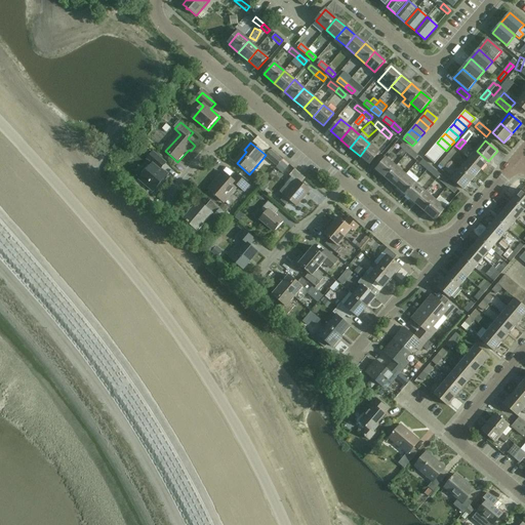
[(434,146),(433,148),(442,155),(443,154),(446,151),(437,143),(434,146)]
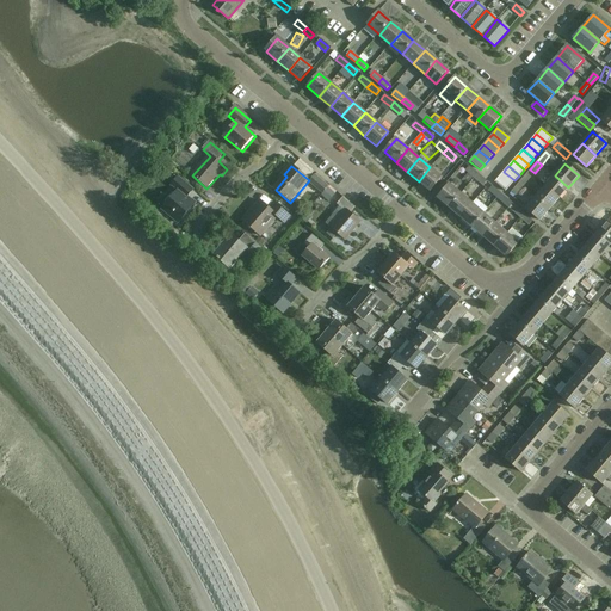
[(430,167),(419,181),(431,191),(442,178),(430,167)]
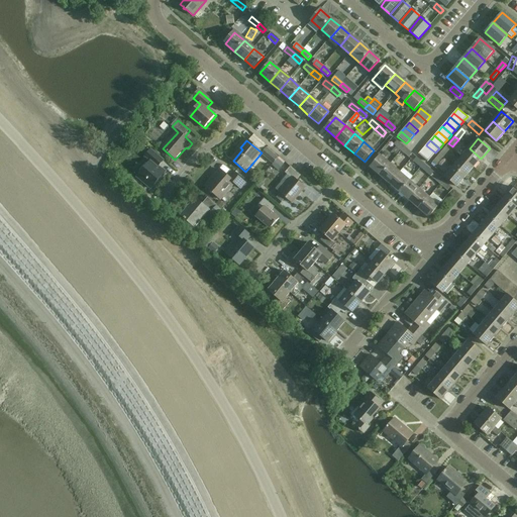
[(401,151),(404,147),(397,141),(394,145),(401,151)]
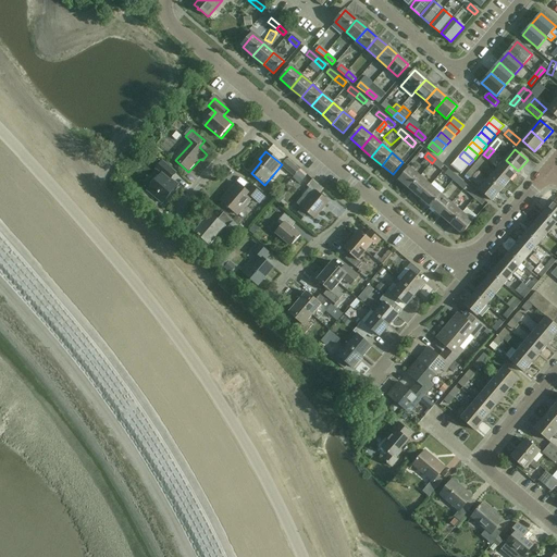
[(469,164),(459,157),(456,160),(455,161),(465,170),(466,169),(469,164)]
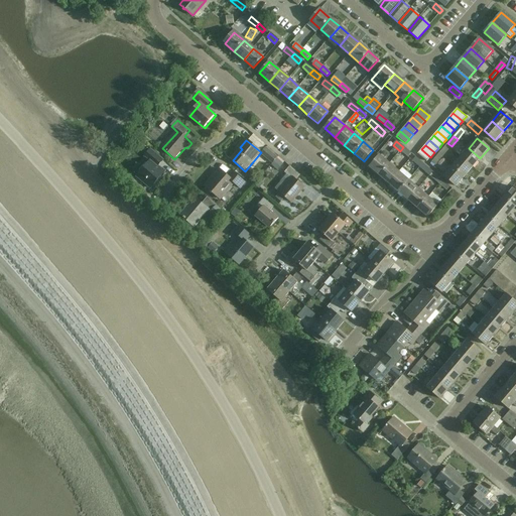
[(411,154),(403,147),(400,151),(408,158),(411,154)]
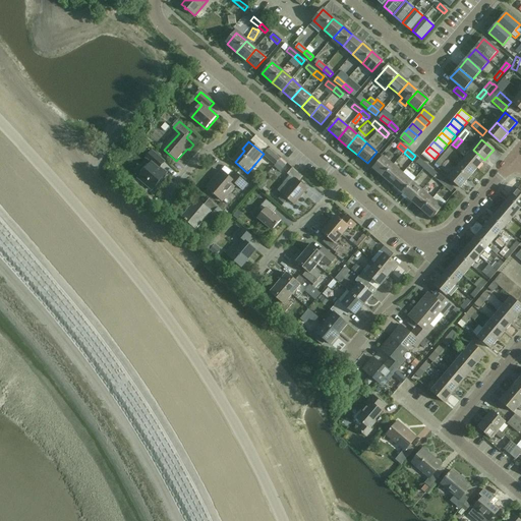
[(442,156),(446,159),(452,152),(449,149),(442,156)]
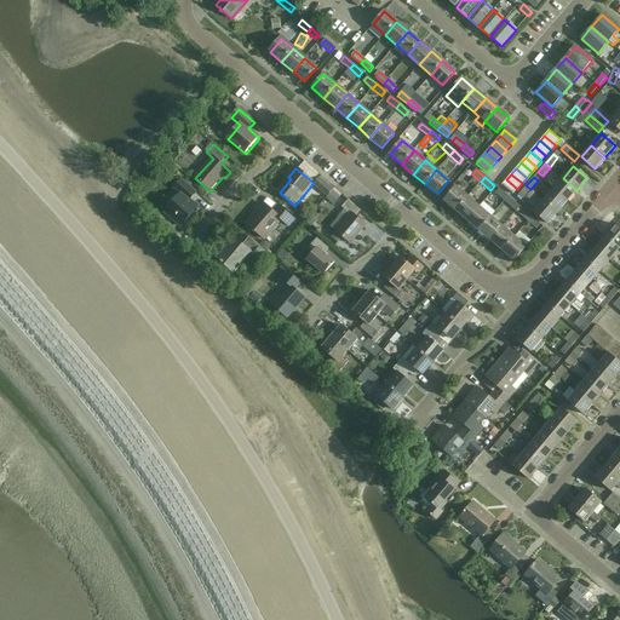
[(577,190),(563,178),(554,189),(567,201),(577,190)]
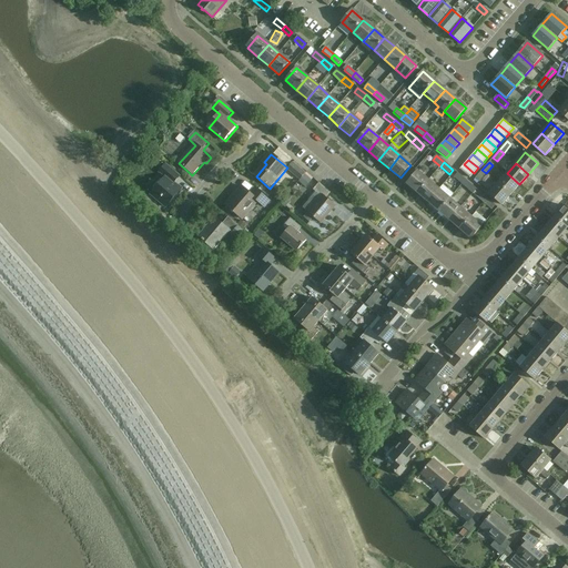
[(305,175),(293,164),(288,170),(301,181),(305,175)]
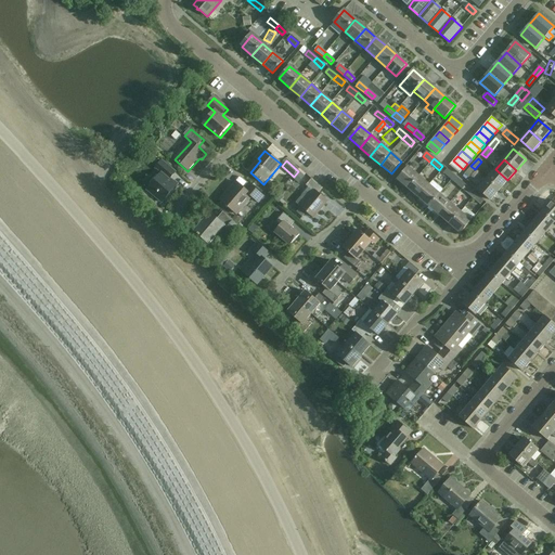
[(463,169),(453,160),(449,166),(459,175),(463,169)]
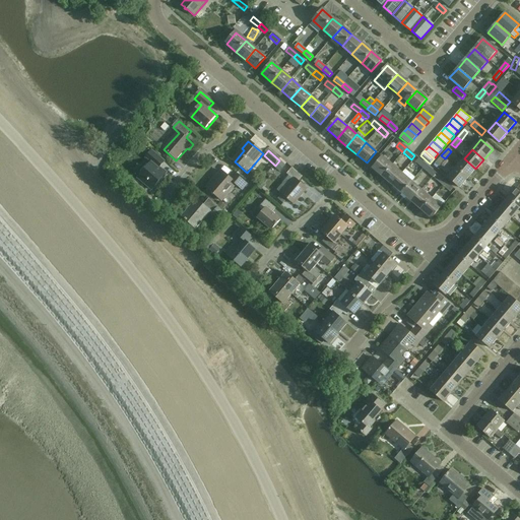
[(152,191),(167,174),(159,168),(165,163),(151,151),(145,158),(151,164),(138,179),(152,191)]
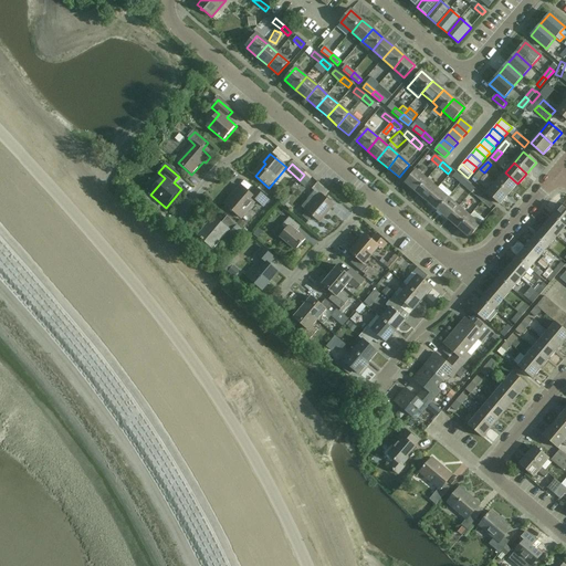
[(484,173),(480,169),(473,178),(477,181),(484,173)]
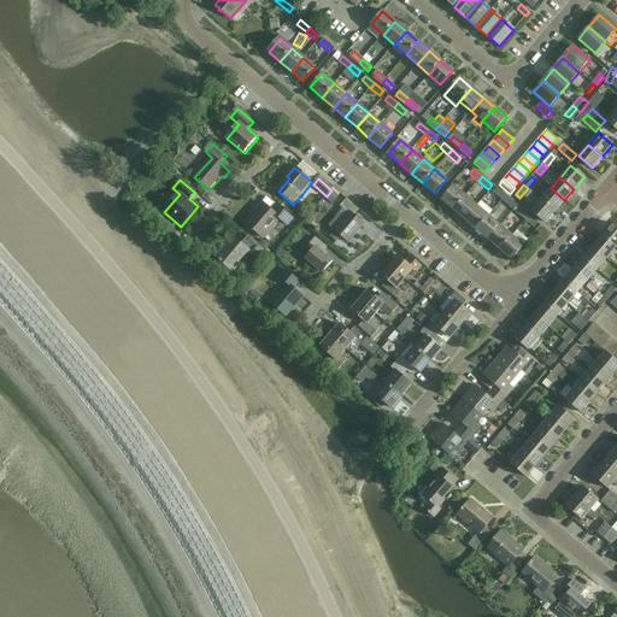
[(453,210),(465,197),(453,186),(442,200),(453,210)]
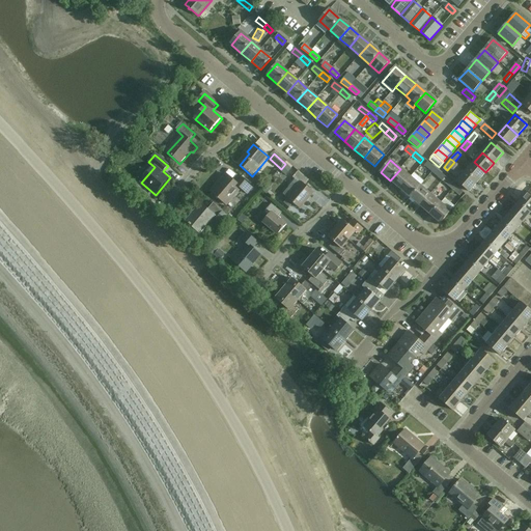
[(424,166),(432,172),(435,169),(427,162),(424,166)]
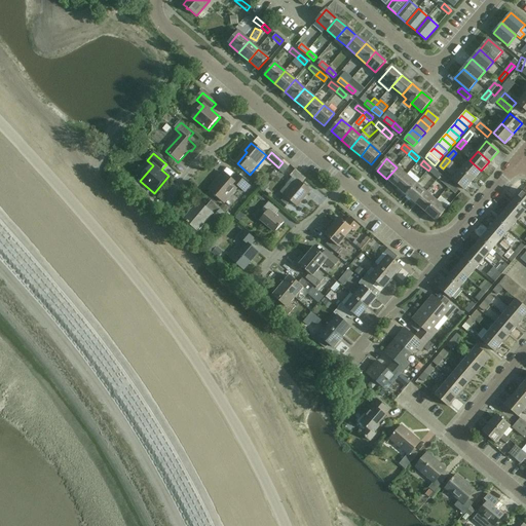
[(461,171),(473,181),(481,171),(470,160),(461,171)]
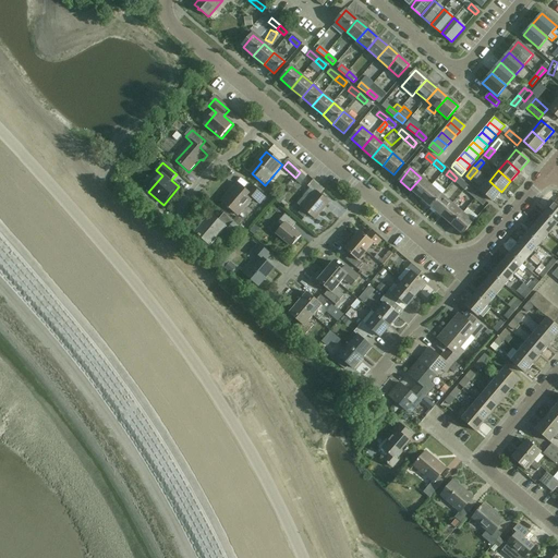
[(300,172),(295,178),(294,179),(300,184),(305,178),(300,172)]
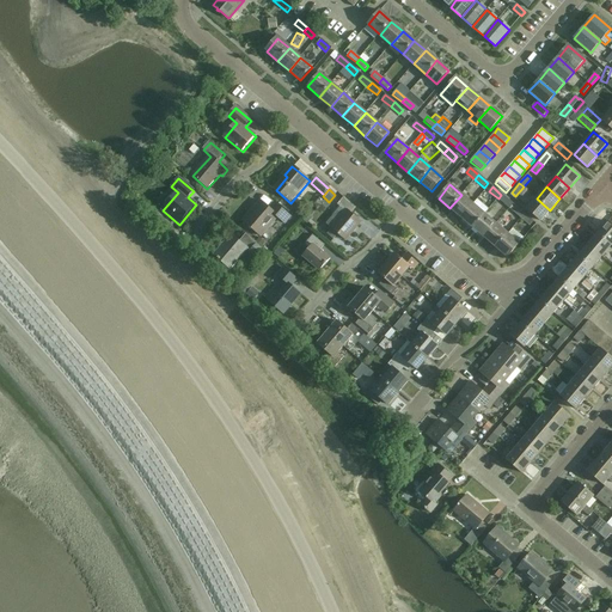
[(473,204),(461,195),(450,208),(461,218),(473,204)]
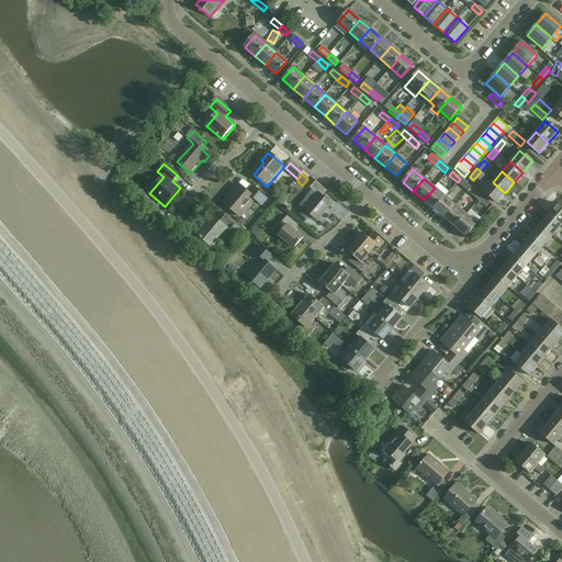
[(460,179),(458,182),(465,190),(469,186),(460,179)]
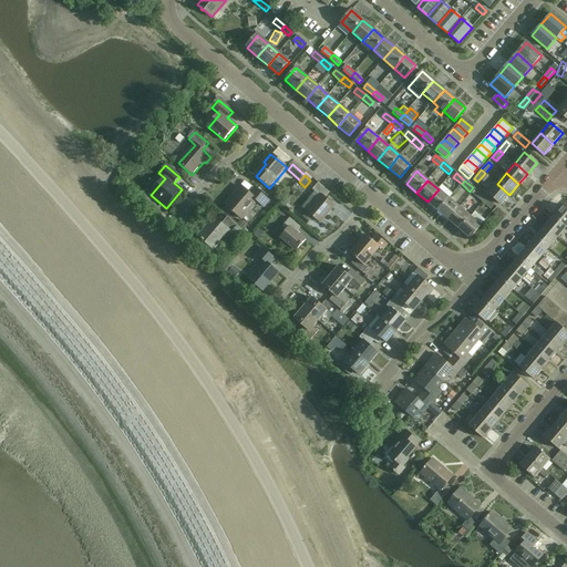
[(308,200),(302,207),(308,212),(307,213),(308,213),(303,218),(309,223),(313,218),(320,224),(336,207),(326,199),(331,194),(319,184),(313,191),(315,192),(320,197),(313,205),(308,200)]
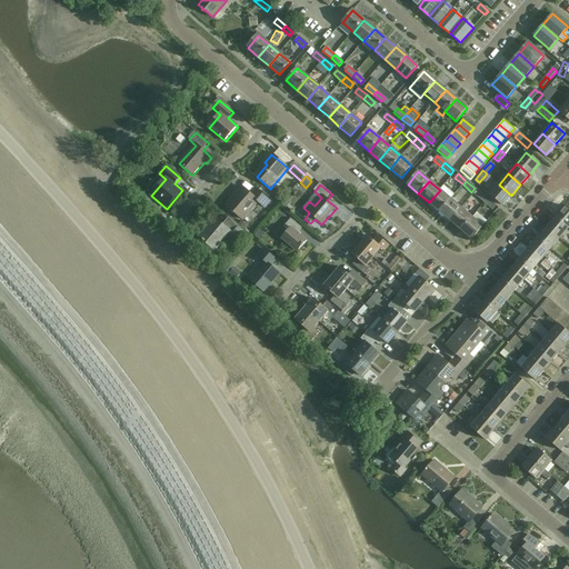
[(511,196),(499,185),(489,195),(502,206),(511,196)]
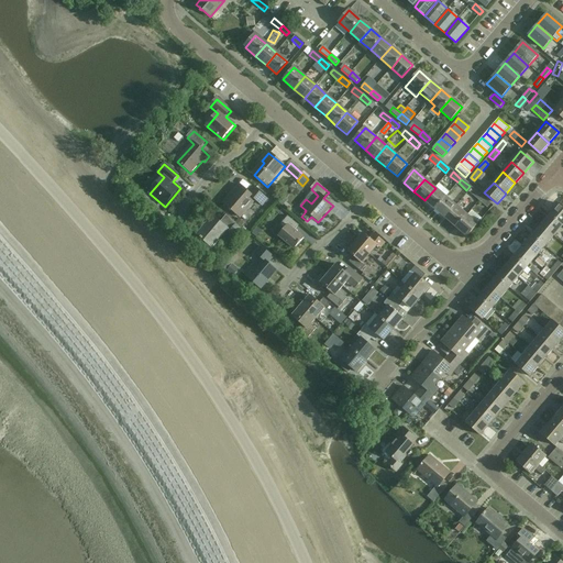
[(263,206),(267,200),(253,188),(247,192),(240,186),(224,203),(241,219),(256,200),(263,206)]
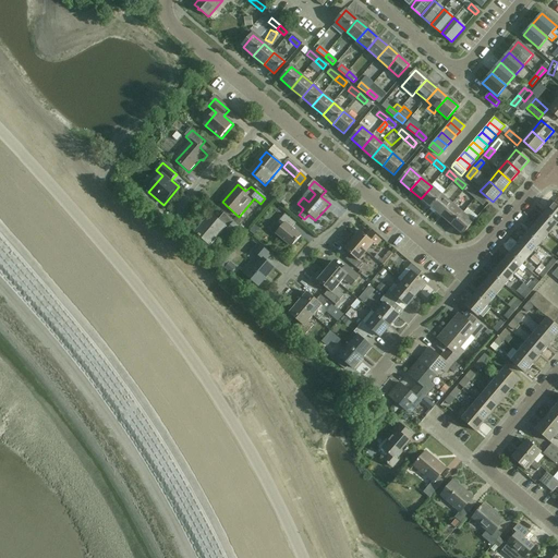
[(432,186),(421,198),(432,208),(441,195),(432,186)]
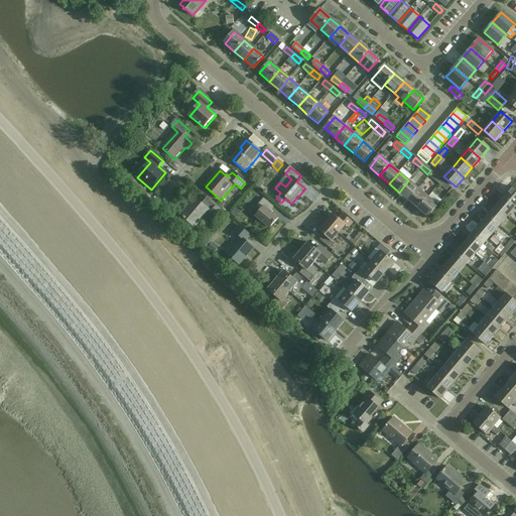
[(431,177),(439,184),(442,180),(434,174),(431,177)]
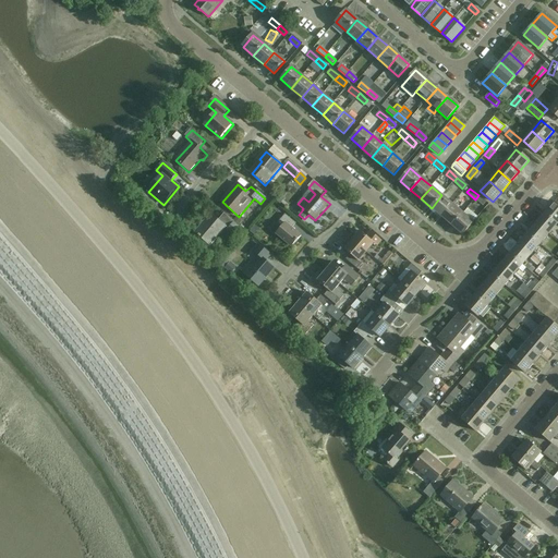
[(273,190),(268,195),(274,199),(278,194),(273,190)]
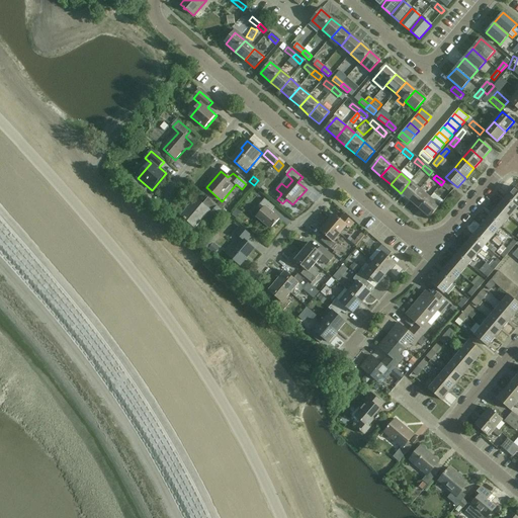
[(401,193),(410,201),(420,189),(410,181),(401,193)]
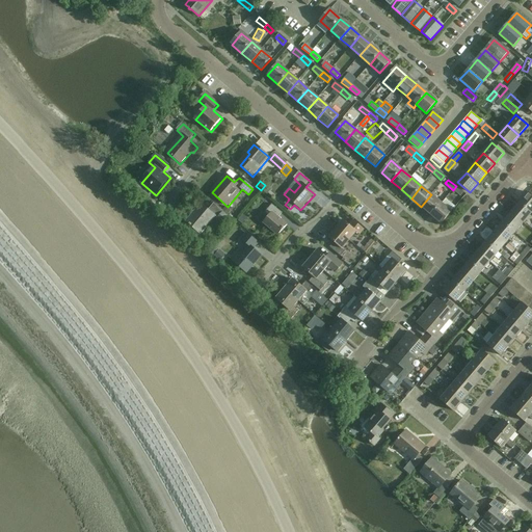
[(456,186),(453,190),(460,196),(463,193),(456,186)]
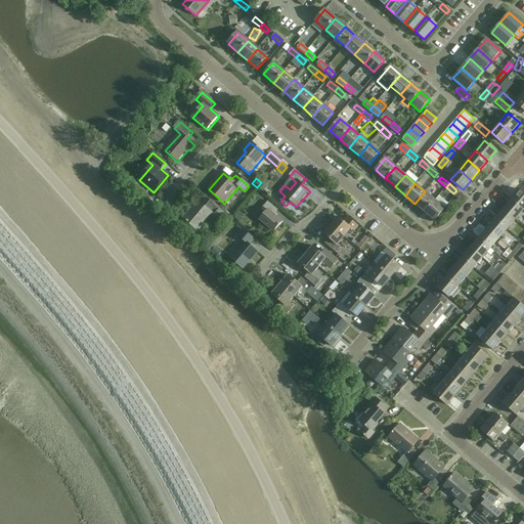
[(259,201),(255,197),(259,191),(253,186),(239,203),(250,211),(259,201)]
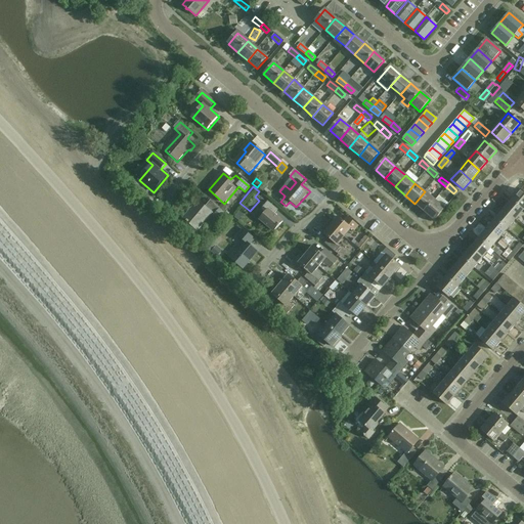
[(523,193),(520,190),(512,200),(523,210),(523,209),(523,193)]
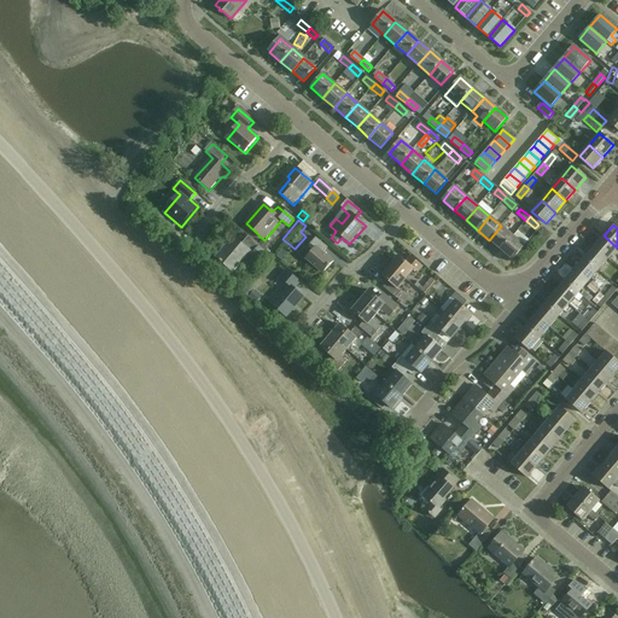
[(489,240),(501,250),(513,237),(501,226),(489,240)]
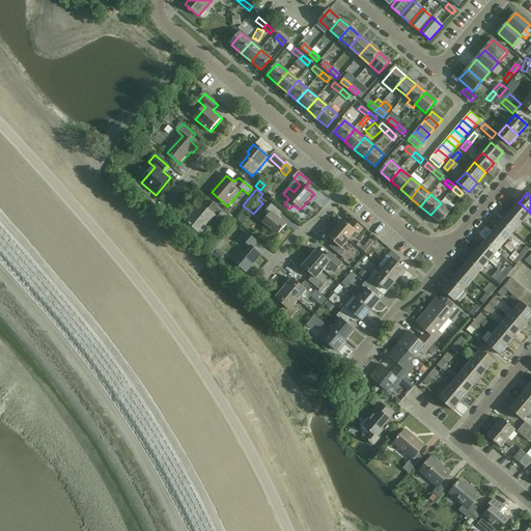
[(519,202),(510,213),(522,223),(530,213),(519,202)]
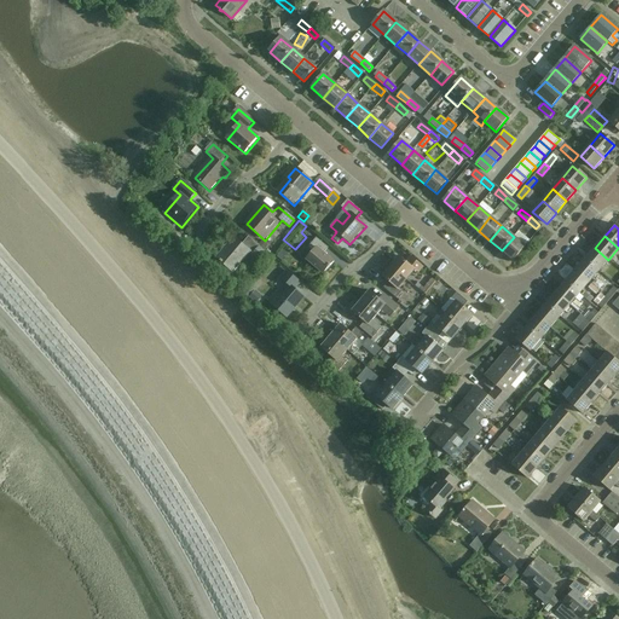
[(514,237),(502,250),(514,260),(525,247),(514,237)]
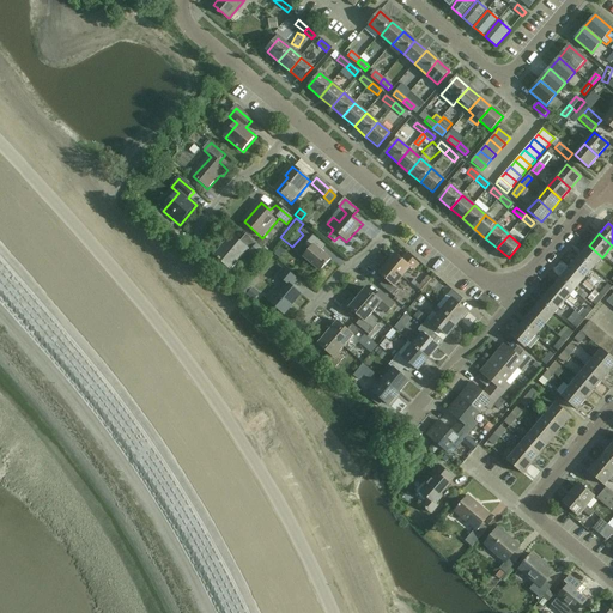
[(230,271),(248,250),(232,236),(214,256),(230,271)]
